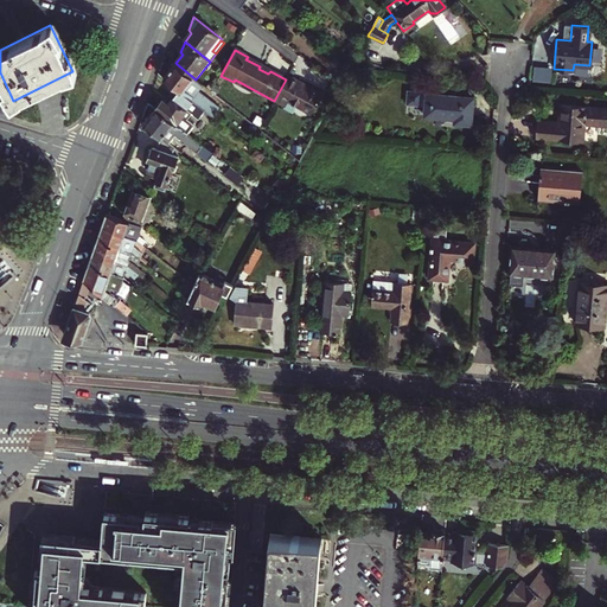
[(196,80),(176,63),(165,77),(179,89),(205,110),(215,117),(222,109),(199,90),(203,85),(196,80)]
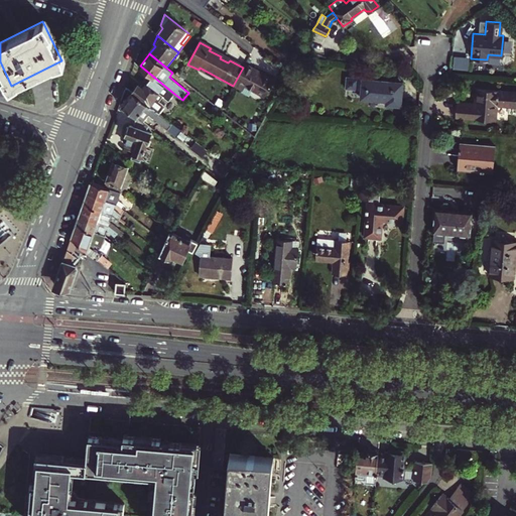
[(273,82),(244,67),(243,68),(233,86),(233,87),(243,92),(242,95),(249,99),(253,92),(264,99),(273,82)]
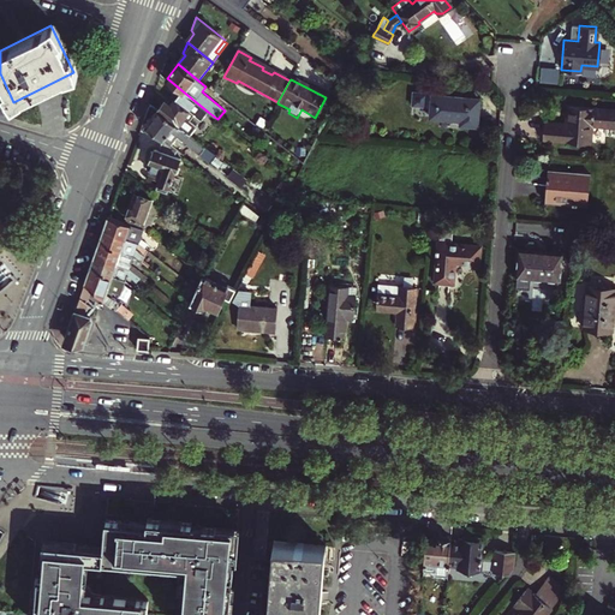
[(423,107),(424,90),(411,89),(410,106),(423,107)]
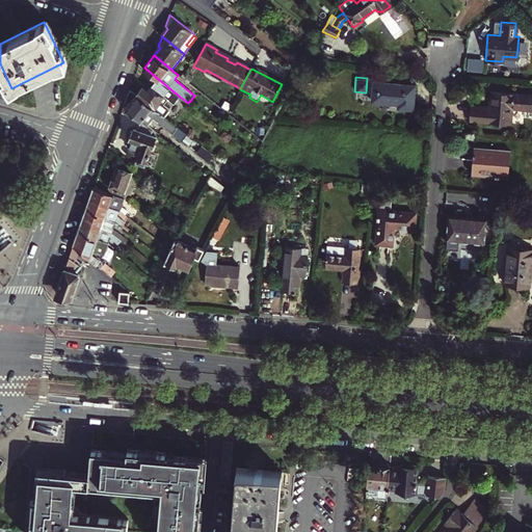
[(180,97),(157,78),(149,90),(143,86),(137,95),(164,116),(170,108),(164,104),(168,99),(175,104),(180,97)]
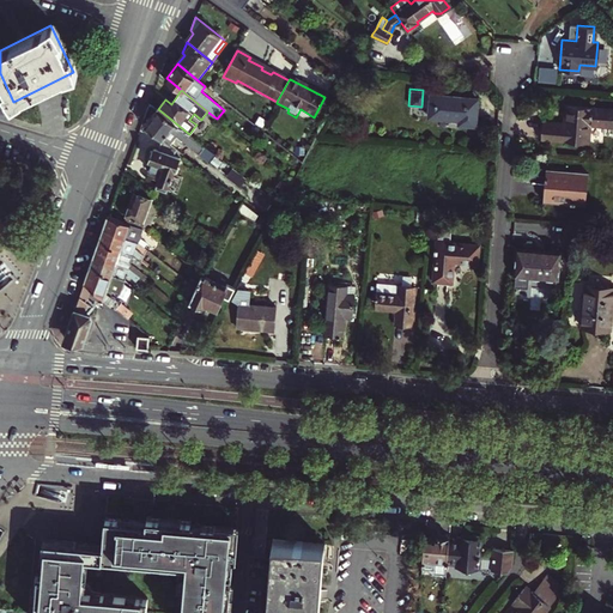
[(479,96),(432,92),(430,117),(459,120),(459,123),(477,125),(479,96)]
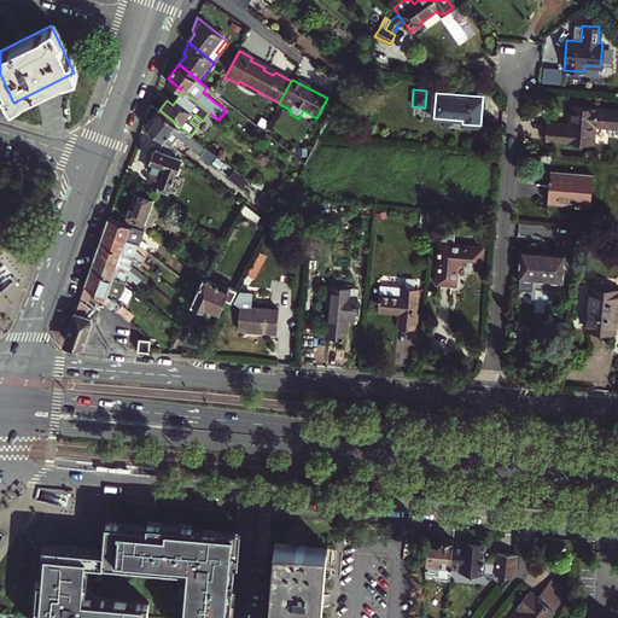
[(617,127),(617,110),(573,106),(571,126),(548,124),(547,140),(595,145),(596,126),(617,127)]
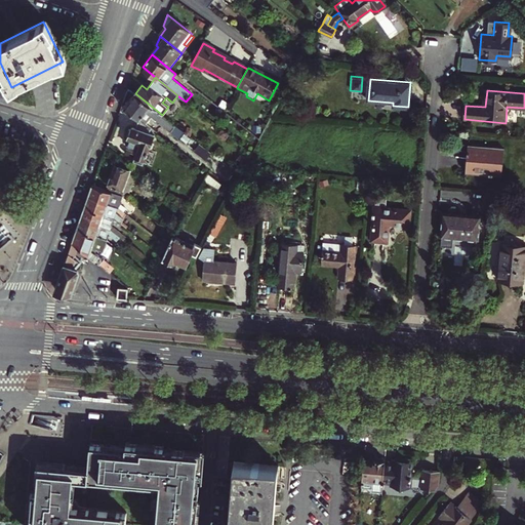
[(125,107),(139,119),(146,123),(151,116),(171,131),(175,125),(162,115),(135,93),(125,107)]
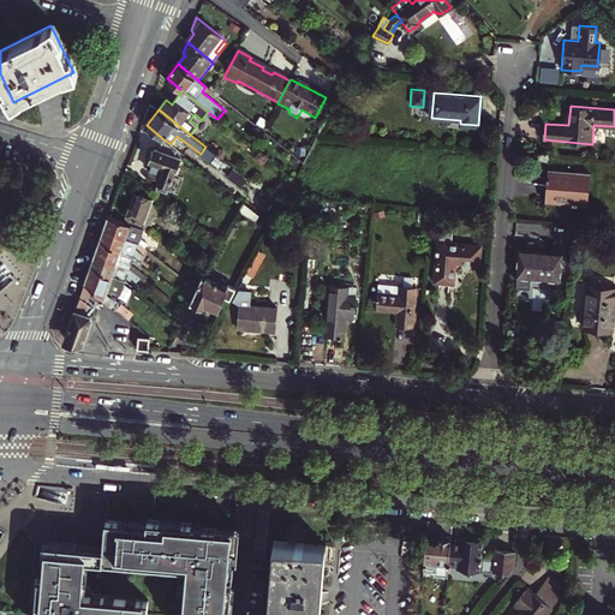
[(180,167),(177,166),(180,157),(174,156),(177,149),(171,144),(163,139),(160,150),(155,148),(154,150),(151,150),(149,157),(151,159),(150,161),(154,162),(150,172),(155,173),(160,175),(159,180),(155,187),(168,192),(175,172),(179,173),(180,167)]
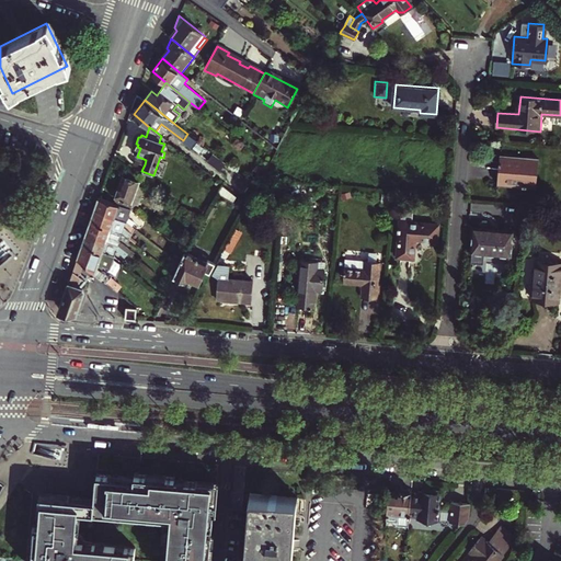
[(499,183),(530,185),(531,172),(538,173),(540,159),(501,156),(499,183)]
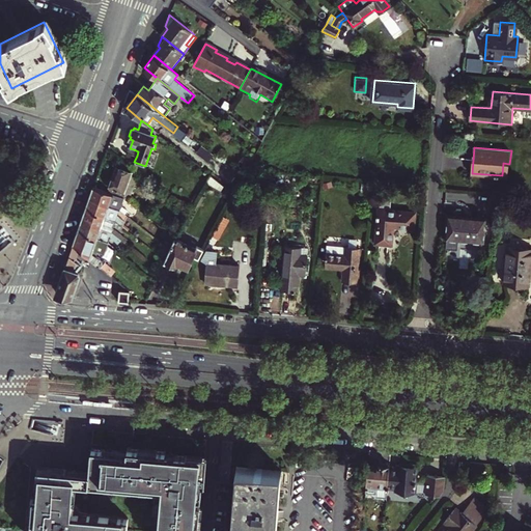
[(117,167),(113,178),(111,179),(109,183),(110,186),(108,193),(124,199),(128,200),(130,194),(124,193),(132,173),(117,167)]
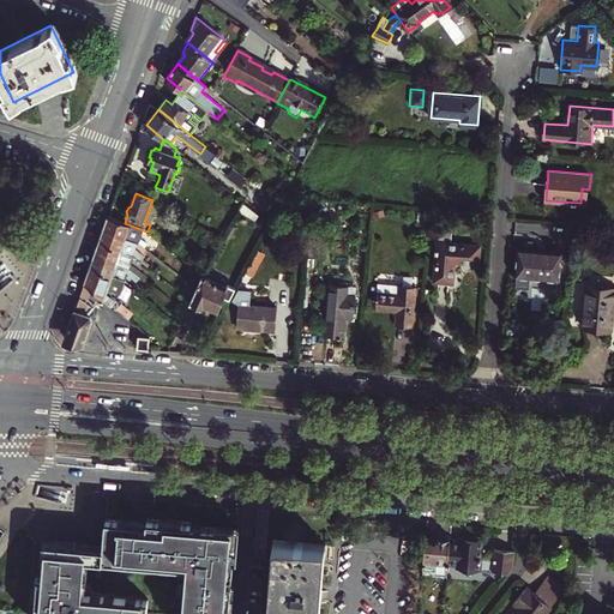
[(125,223),(109,217),(104,228),(115,233),(114,234),(126,239),(128,233),(142,238),(144,230),(125,223)]
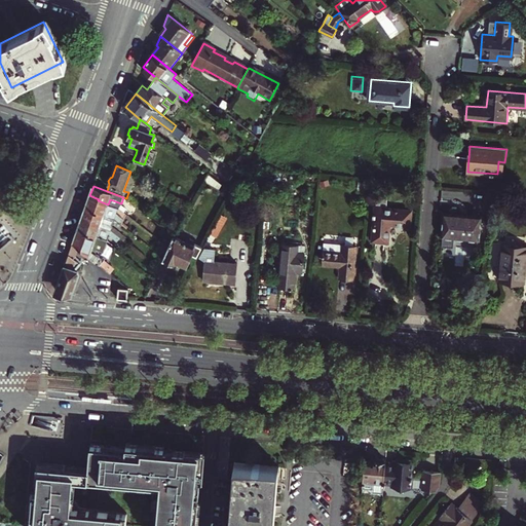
[(89,195),(85,207),(105,214),(106,210),(117,214),(119,209),(108,204),(98,200),(99,199),(89,195)]
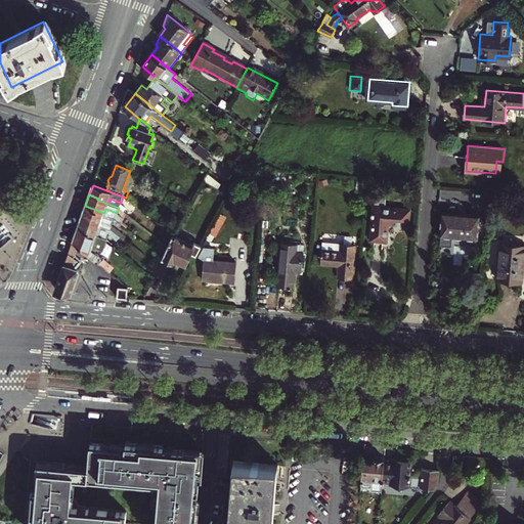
[(375,194),(370,239),(386,241),(389,222),(403,224),(404,208),(385,206),(386,195),(375,194)]
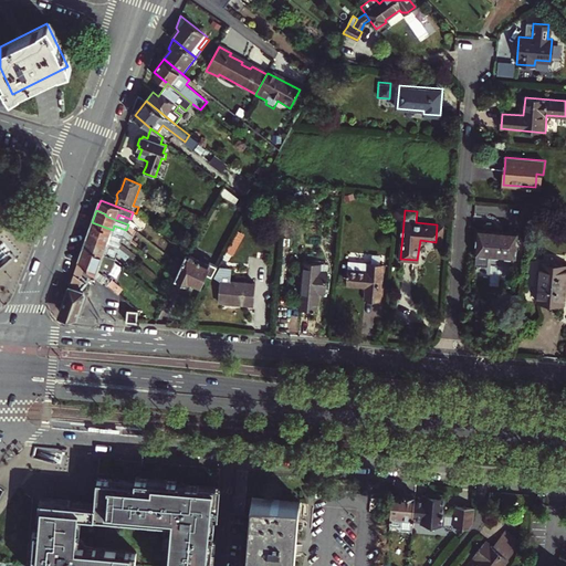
[(118,215),(116,220),(128,224),(130,219),(118,215)]
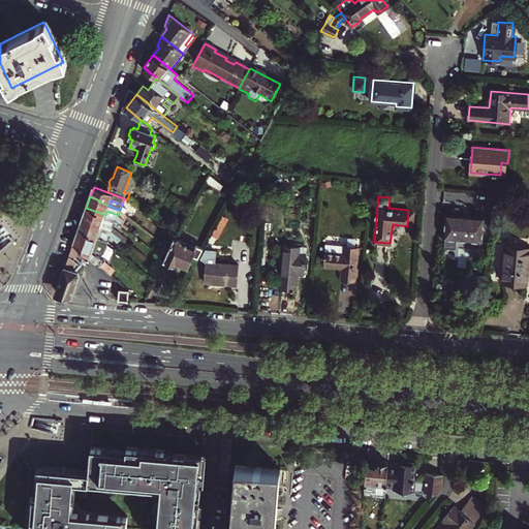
[(105,215),(86,208),(82,219),(92,222),(91,224),(101,228),(103,223),(114,227),(116,220),(104,216),(105,215)]
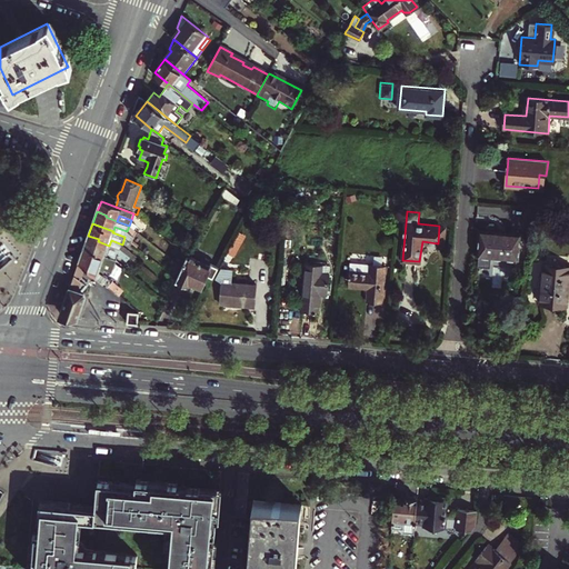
[(481,230),(479,255),(518,258),(520,233),(481,230)]
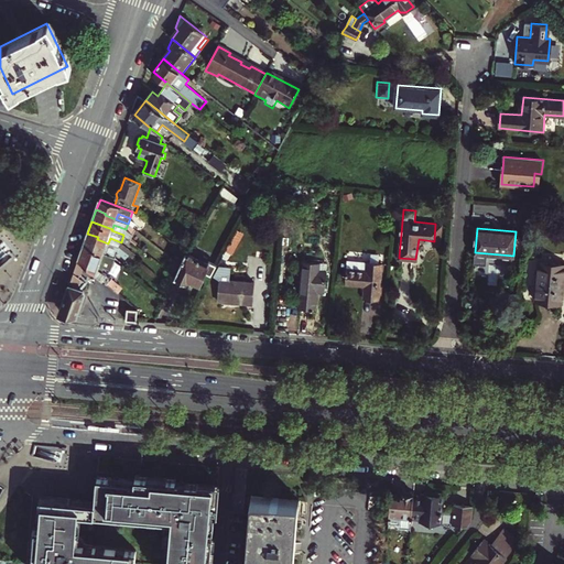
[(126,230),(123,235),(130,240),(134,235),(132,232),(131,231),(126,230)]
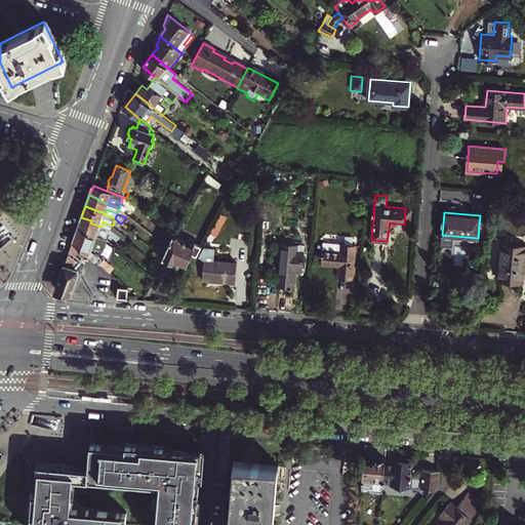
[(111,230),(101,227),(90,223),(91,220),(81,217),(78,228),(96,236),(108,240),(110,234),(119,242),(122,239),(111,230)]
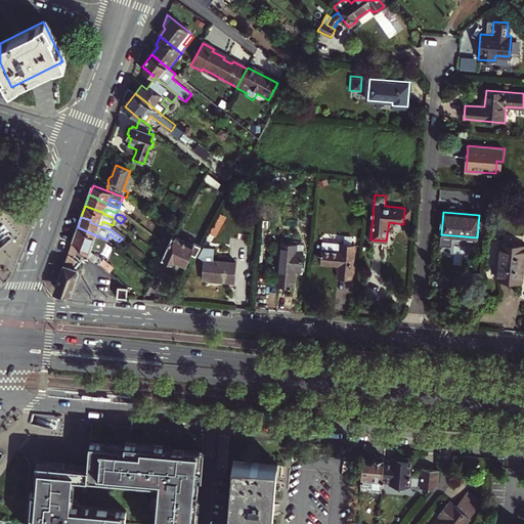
[(102,221),(100,226),(111,229),(113,225),(102,221)]
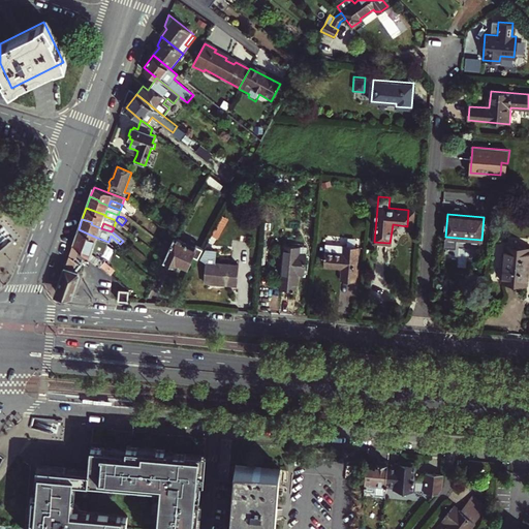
[(79,248),(111,275),(114,272),(111,269),(112,268),(103,259),(92,251),(97,238),(79,229),(73,244),(79,248)]
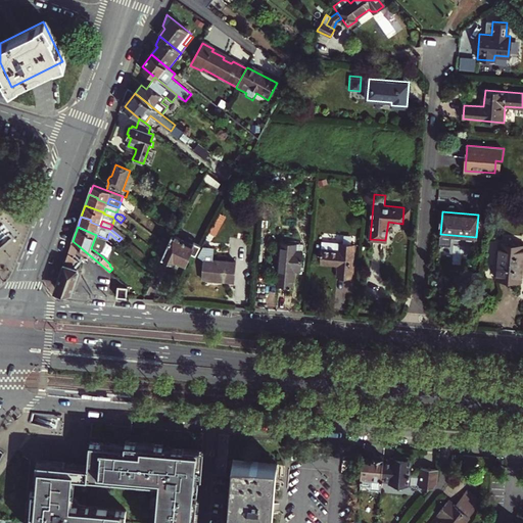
[(193,246),(174,236),(170,246),(163,257),(174,263),(175,259),(185,265),(191,252),(196,254),(201,245),(195,242),(193,246)]
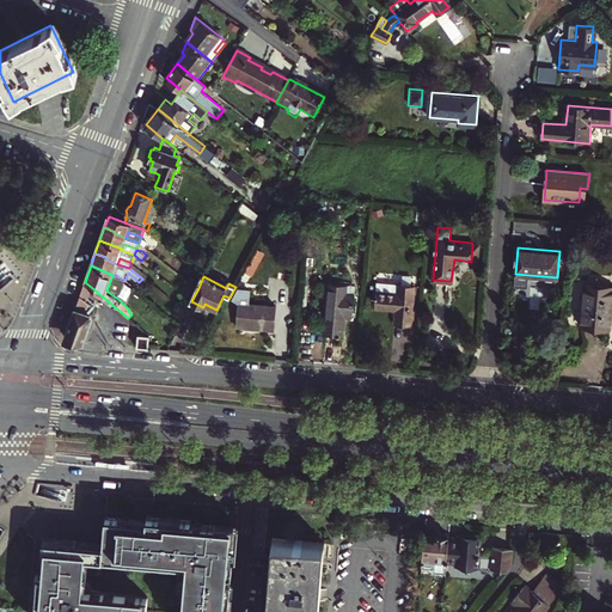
[(67,334),(72,342),(84,342),(96,310),(86,300),(91,287),(85,282),(67,334)]
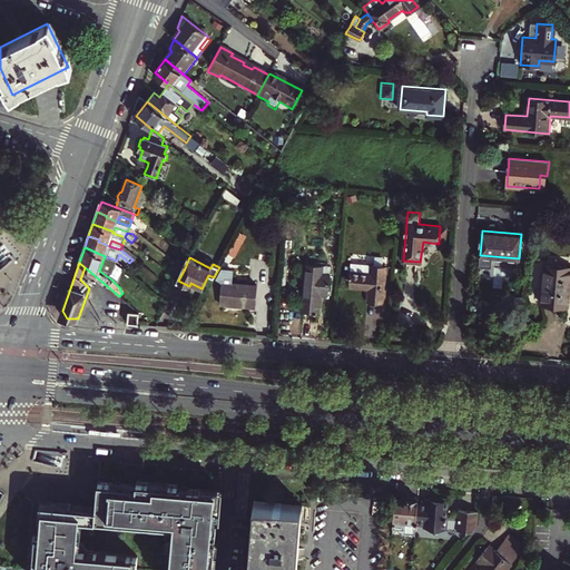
[(318,312),(321,293),(328,294),(330,273),(323,272),(323,265),(306,263),(302,311),(318,312)]
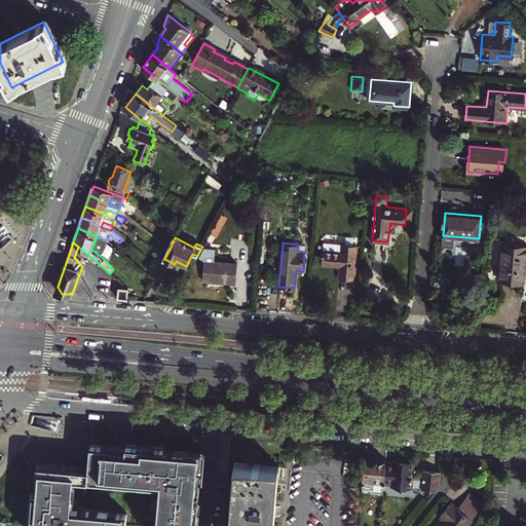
[(325,243),(324,251),(342,253),(343,245),(325,243)]
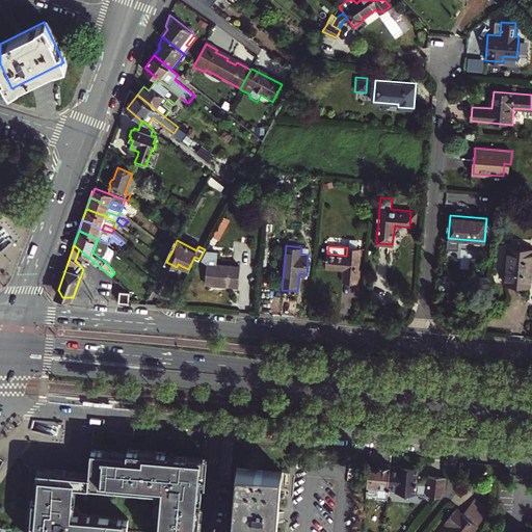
[(326,268),(345,269),(344,282),(358,283),(362,249),(347,247),(346,256),(327,254),(326,268)]
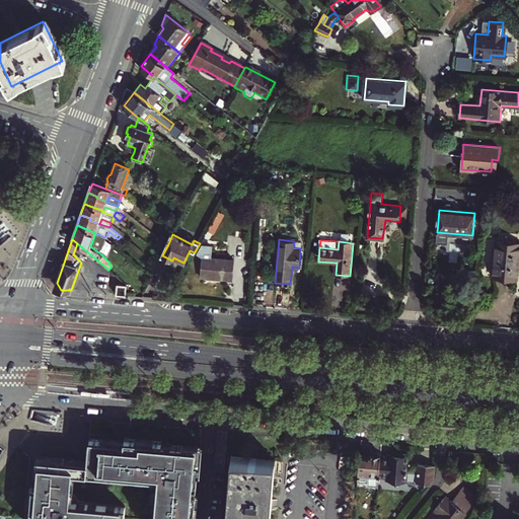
[(518,264),(518,242),(498,241),(496,276),(518,278),(518,264)]
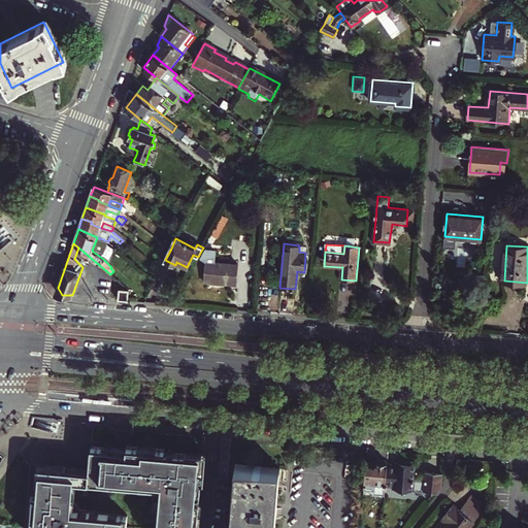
[(216,251),(206,251),(199,262),(206,262),(204,281),(236,284),(238,266),(215,264),(216,251)]
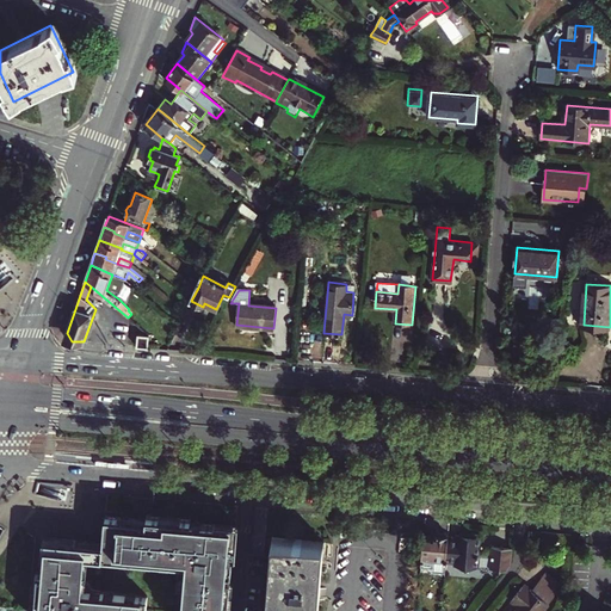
[(204,303),(203,307),(214,314),(216,309),(204,303)]
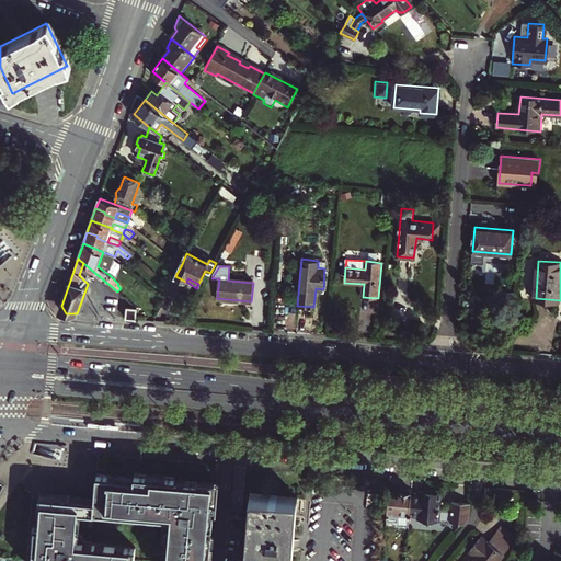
[(126,307),(125,318),(136,319),(137,308),(126,307)]
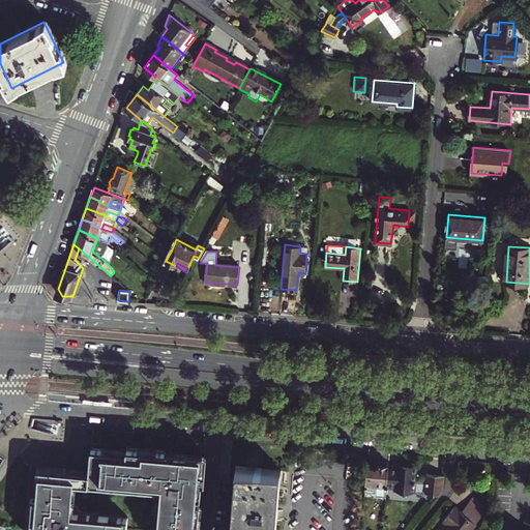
[(162,490),(158,527),(189,529),(200,529),(207,458),(168,453),(169,451),(127,447),(126,451),(91,448),(89,472),(88,482),(162,490)]
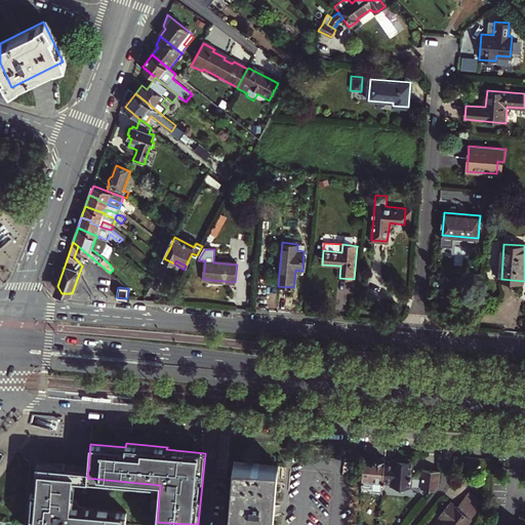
[(382,482),(385,461),(385,458),(381,456),(376,456),(374,457),(372,457),(372,460),(364,459),(362,485),(370,486),(370,489),(381,490),(382,482)]
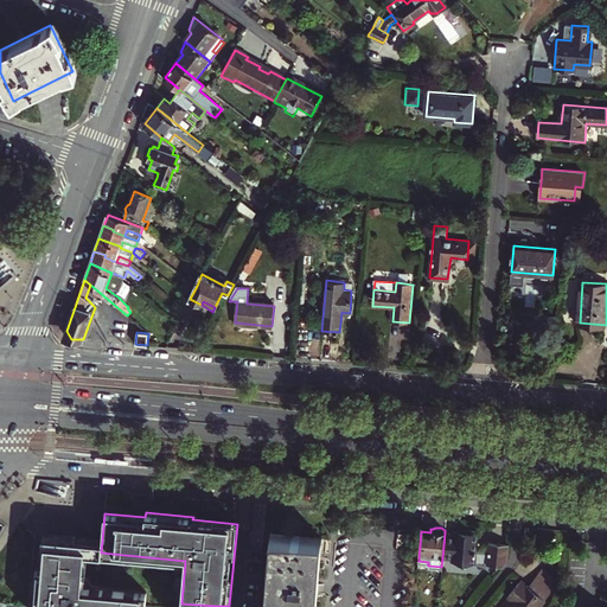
[(452,557),(452,561),(504,564),(508,560),(510,543),(489,541),(487,550),(475,549),(477,534),(454,531),(454,535),(445,534),(442,557),(452,557)]
